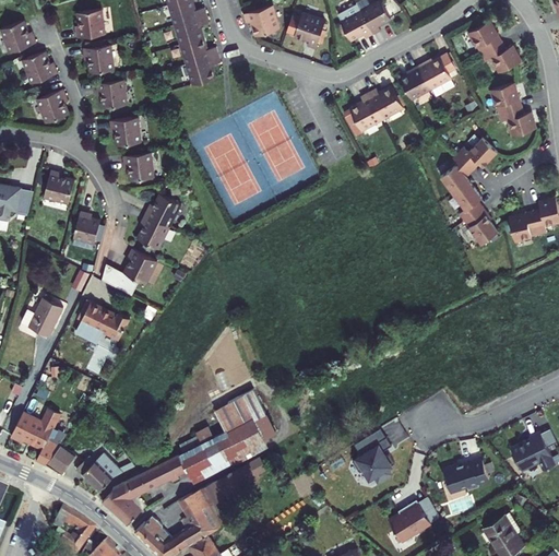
[(188,64),(194,84),(218,77),(215,66),(224,62),(222,55),(218,47),(210,50),(206,37),(202,25),(212,24),(209,14),(206,8),(198,11),(194,0),(168,0),(170,7),(176,25),(182,45),(188,64)]
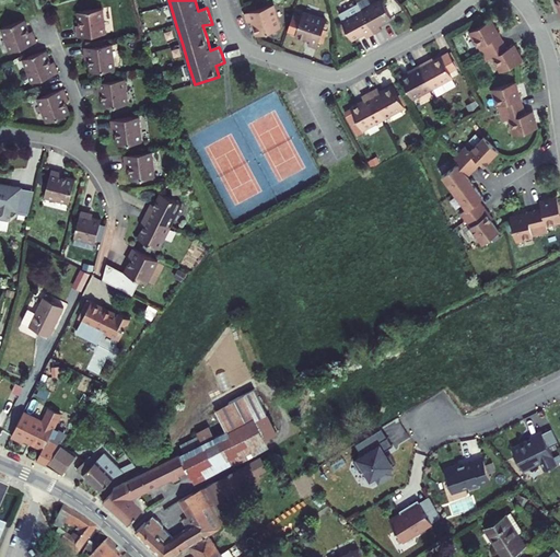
[(337,16),(348,37),(360,31),(362,35),(372,31),(358,4),(354,0),(349,0),(334,9),(338,16),(337,16)]
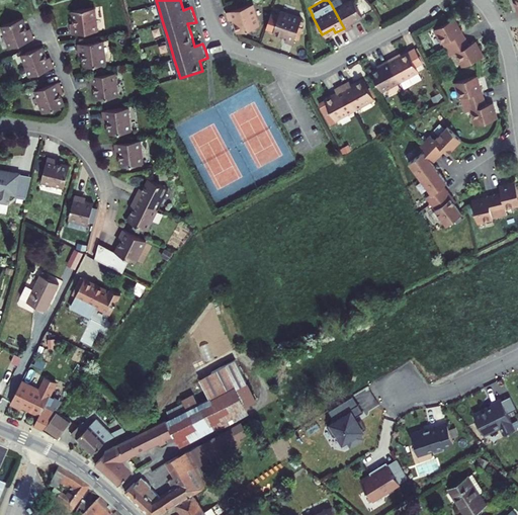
[(351,0),(337,0),(331,4),(344,28),(352,23),(350,19),(359,13),(351,0)]
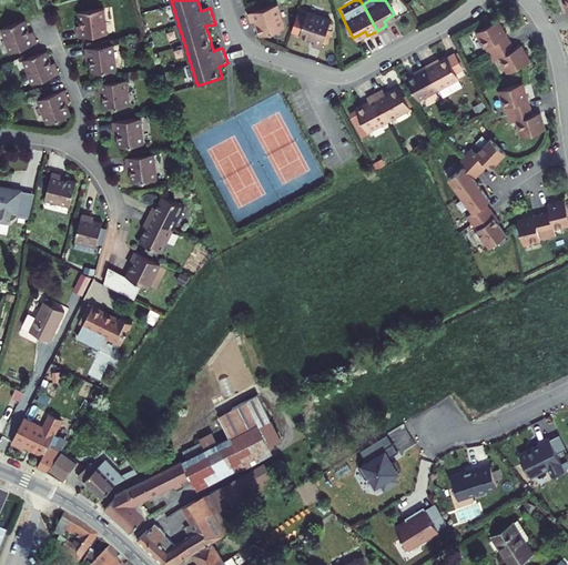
[(259,23),(263,37),(285,30),(277,7),(250,16),(253,24),(259,23)]
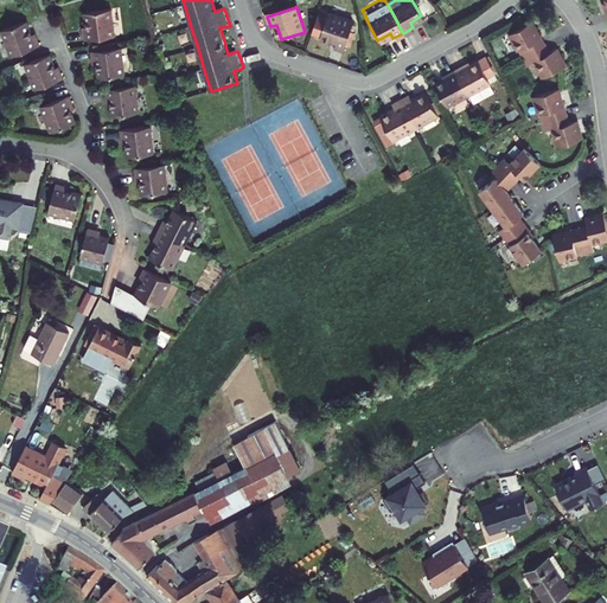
[(108,11),(82,15),(84,33),(80,33),(81,43),(112,38),(108,11)]
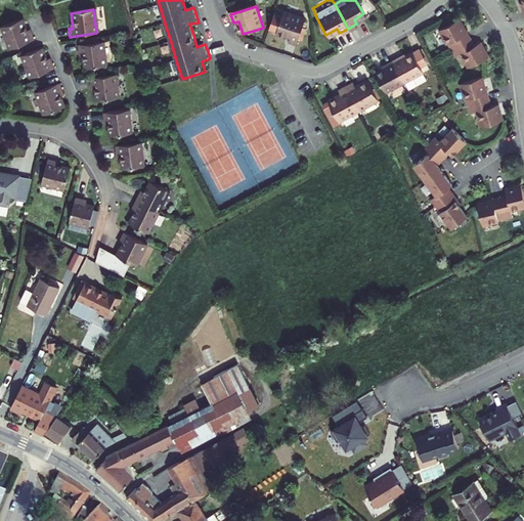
[(285,12),(277,33),(291,37),(289,42),(298,45),(306,20),(285,12)]
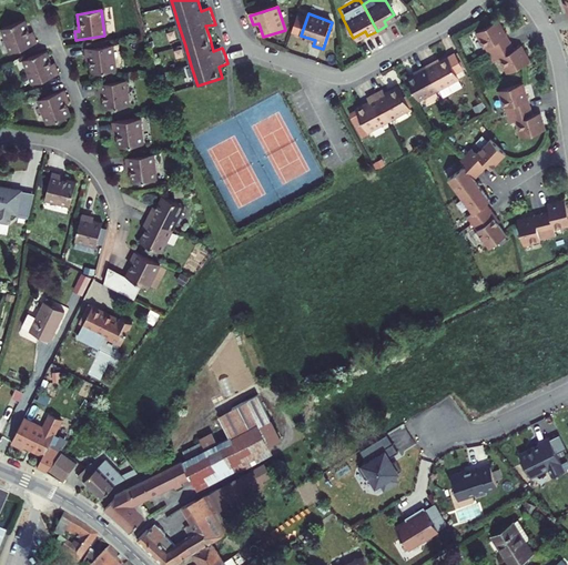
[(0,33),(8,56),(34,44),(31,37),(28,38),(22,22),(0,30),(0,33)]
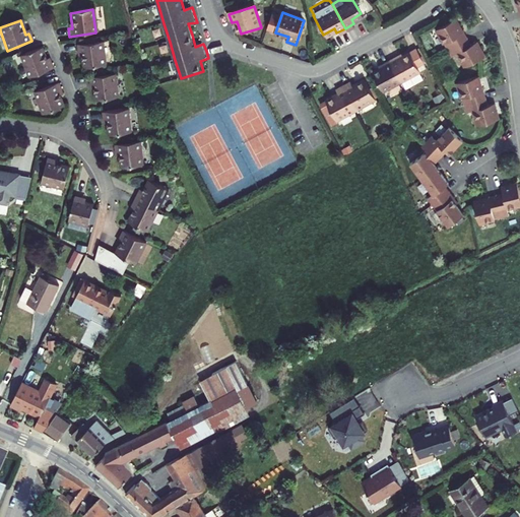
[(444,25),(433,31),(441,46),(442,46),(445,52),(465,41),(462,36),(461,34),(460,35),(452,21),(444,25)]
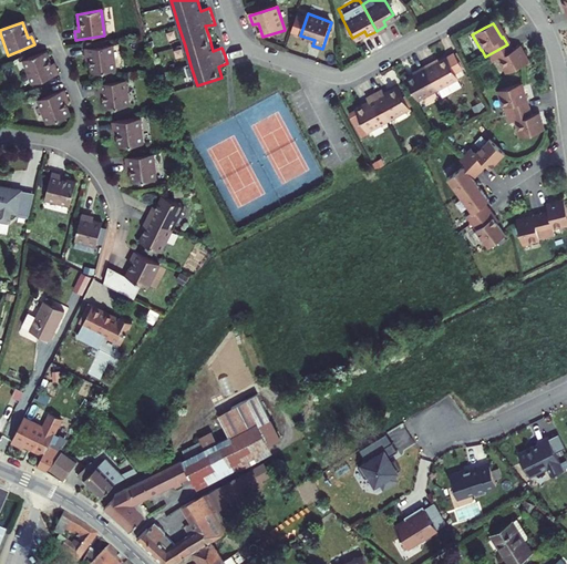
[(507,44),(485,57),(490,64),(496,61),(504,75),(518,68),(525,63),(517,48),(511,52),(507,44)]
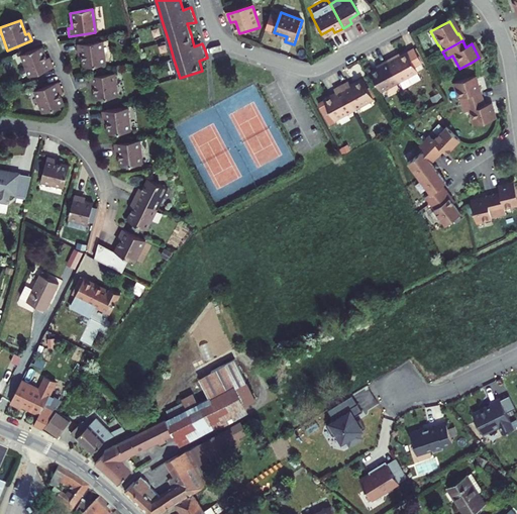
[(104,66),(100,42),(75,45),(76,54),(79,54),(81,69),(104,66)]
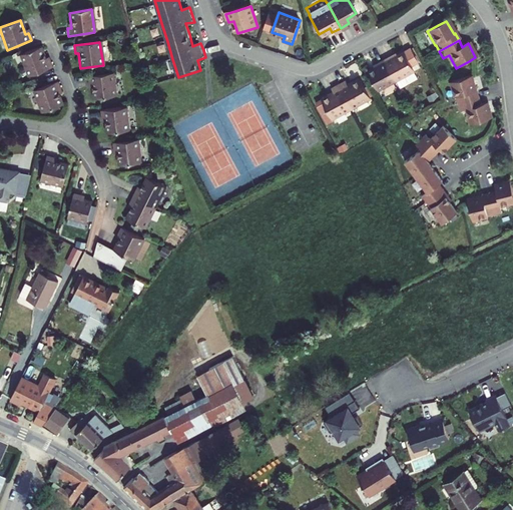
[(388,54),(383,57),(395,79),(419,66),(409,47),(395,54),(390,57),(388,54)]
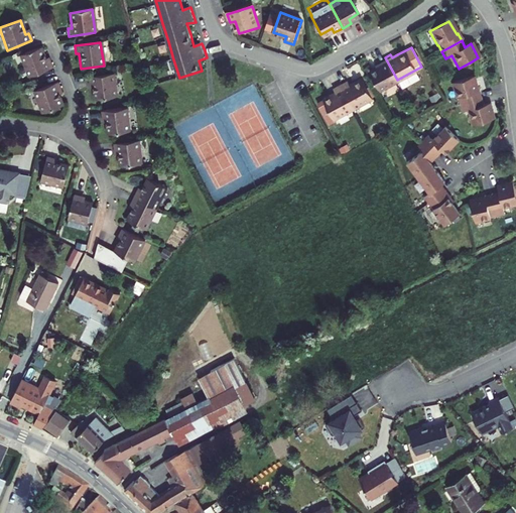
[(27,79),(51,70),(48,61),(45,62),(40,48),(19,56),(27,79)]
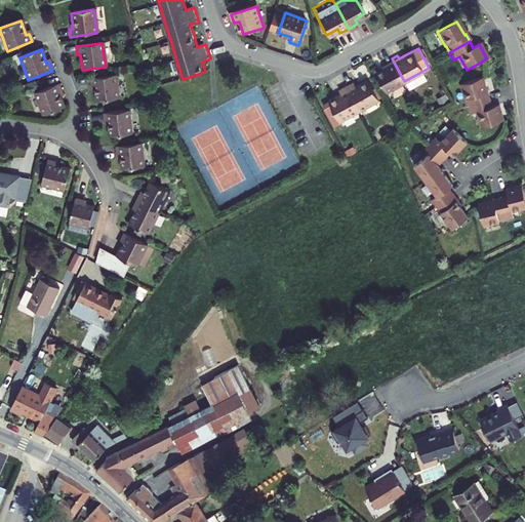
[(374,72),(385,90),(404,81),(392,58),(386,62),(388,66),(382,67),(374,72)]
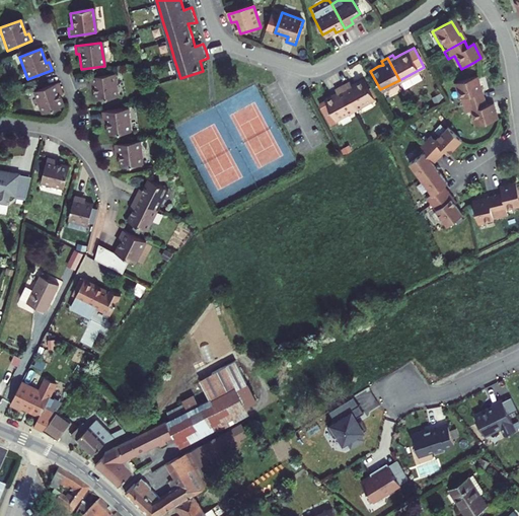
[(117,97),(114,74),(87,78),(88,86),(92,85),(94,101),(117,97)]
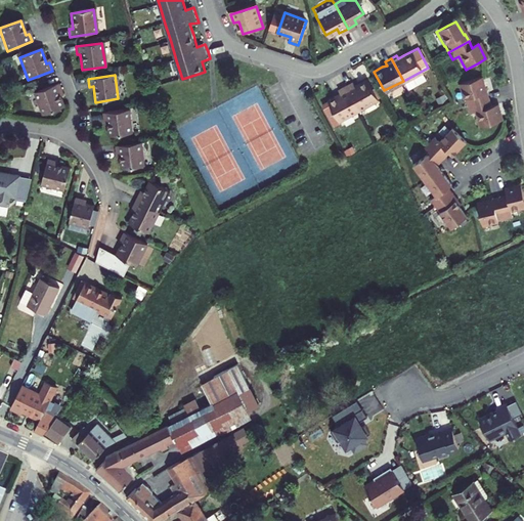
[(353,80),(345,83),(358,107),(378,97),(367,78),(355,84),(353,80)]
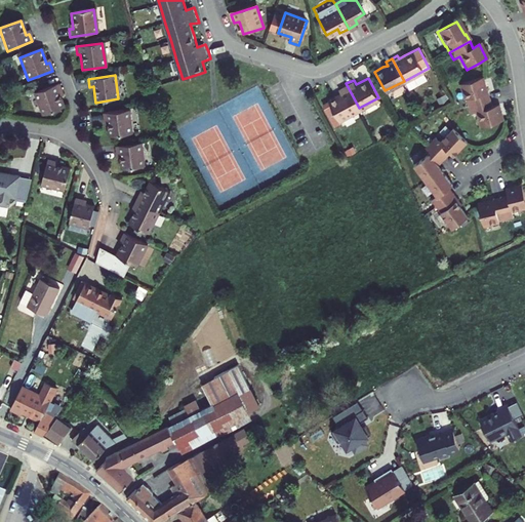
[(465,102),(467,109),(488,102),(486,95),(486,93),(485,94),(481,80),(459,86),(463,102),(465,102)]
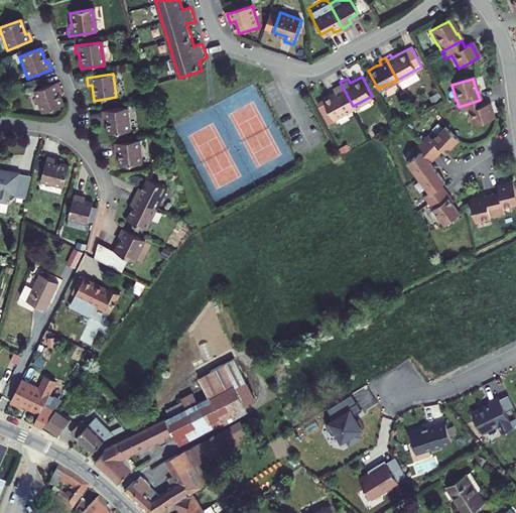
[(318,102),(329,121),(337,118),(335,115),(353,106),(340,82),(333,86),(336,91),(325,96),(326,99),(318,102)]
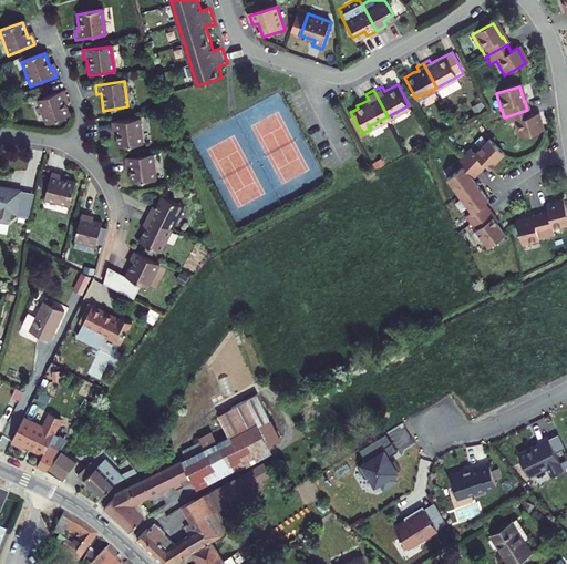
[(66,100),(63,92),(37,102),(45,126),(69,118),(62,102),(66,100)]
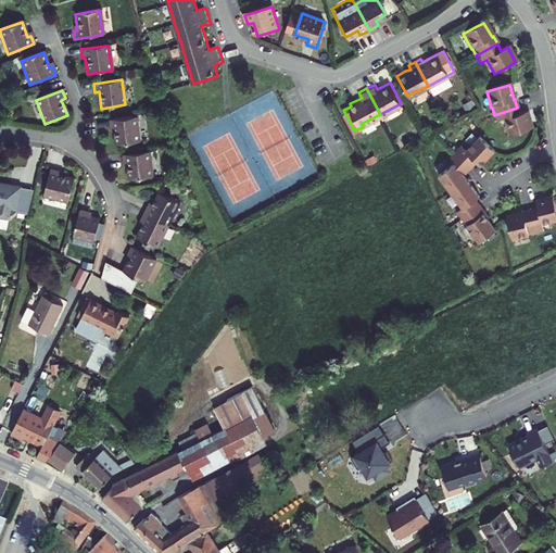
[(517,108),(494,115),(496,123),(504,121),(508,137),(531,129),(526,113),(519,115),(517,108)]
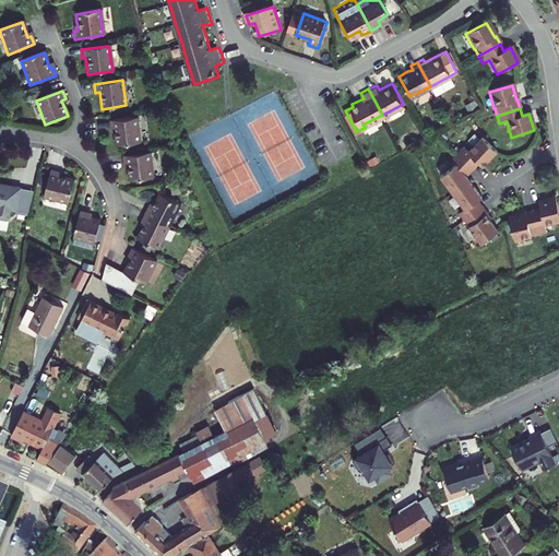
[(140,143),(137,118),(108,121),(109,130),(114,130),(116,146),(140,143)]
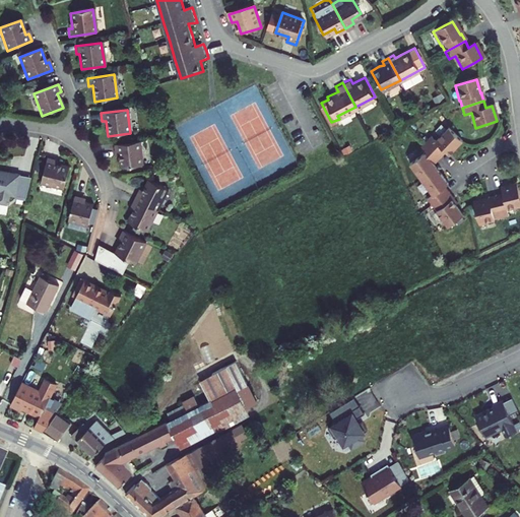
[(430,139),(425,145),(441,159),(446,154),(447,152),(450,152),(452,154),(462,143),(448,130),(435,144),(430,139)]
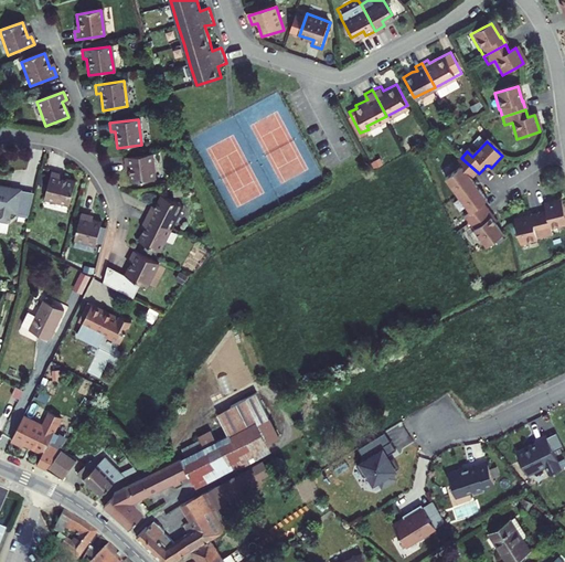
[(155,180),(151,155),(123,158),(124,167),(128,167),(130,183),(155,180)]
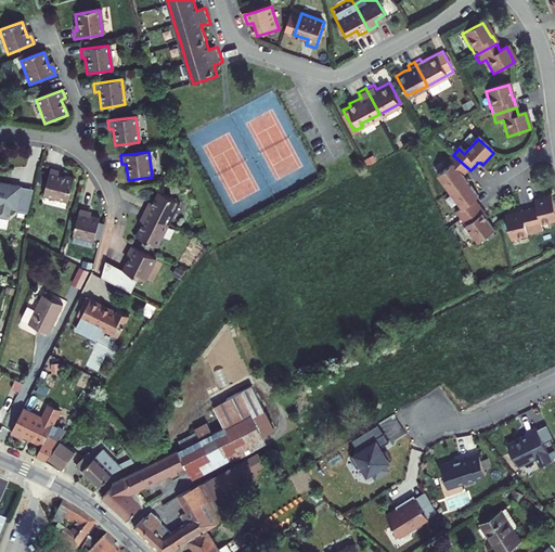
[(437,178),(450,194),(462,185),(461,183),(461,180),(463,178),(470,170),(453,155),(449,159),(453,166),(437,178)]
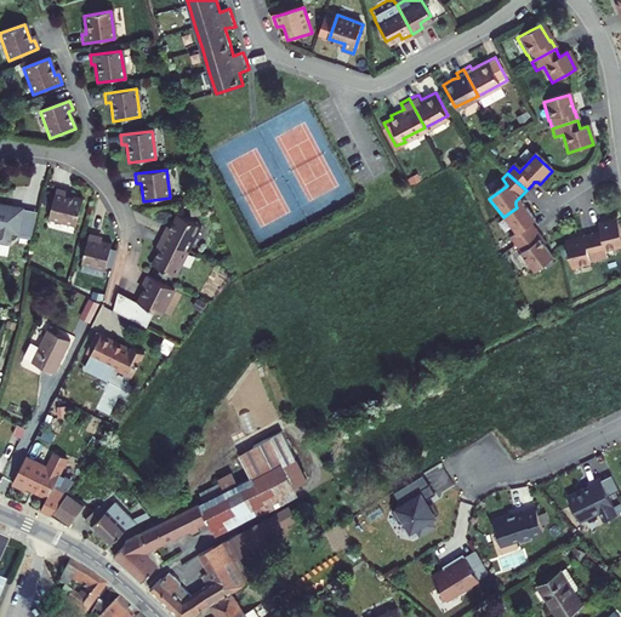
[(63,193),(53,190),(46,221),(73,228),(80,201),(62,196),(63,193)]
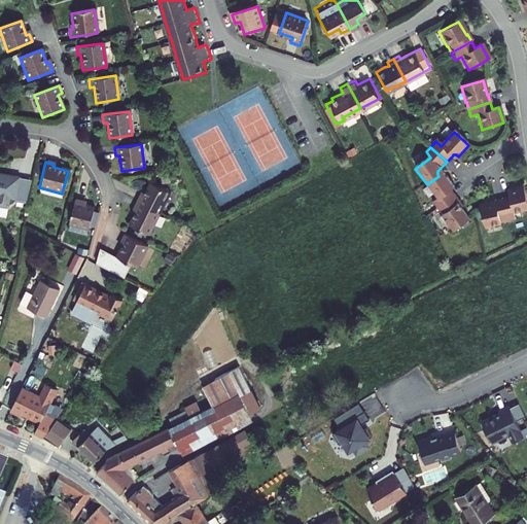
[(432,204),(437,210),(455,198),(451,191),(449,189),(449,186),(451,185),(443,173),(438,176),(427,184),(438,200),(432,204)]
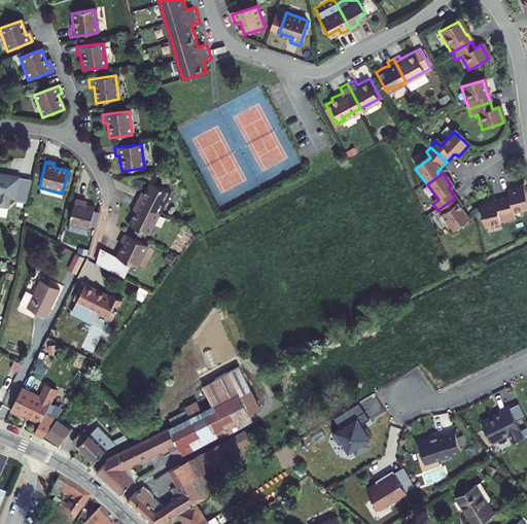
[(10,177),(0,176),(0,207),(10,209),(11,200),(18,201),(21,179),(15,178),(15,179),(10,178),(10,177)]
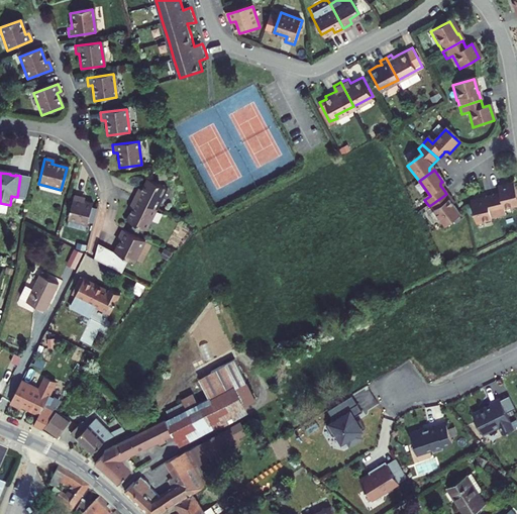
[(33,178),(20,176),(17,197),(27,198),(33,178)]
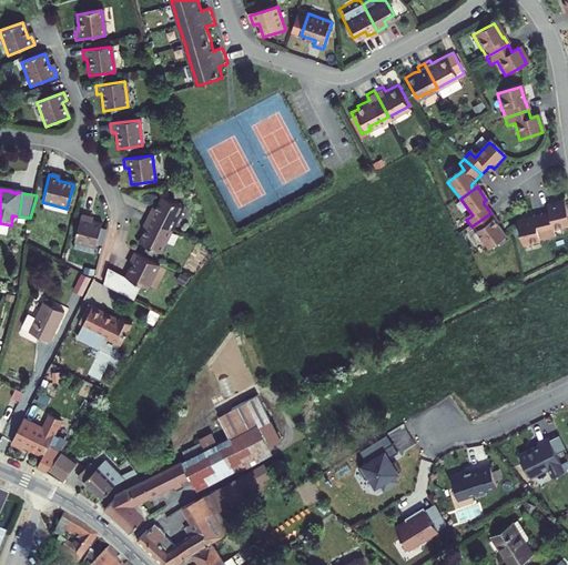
[(149,209),(145,217),(171,230),(182,207),(160,195),(153,211),(149,209)]
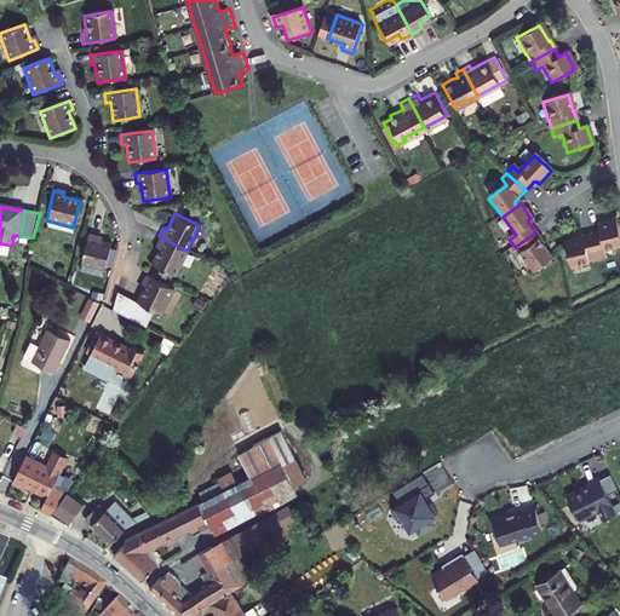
[(591,235),(597,262),(607,259),(604,251),(619,247),(619,237),(615,220),(597,225),(600,232),(591,235)]
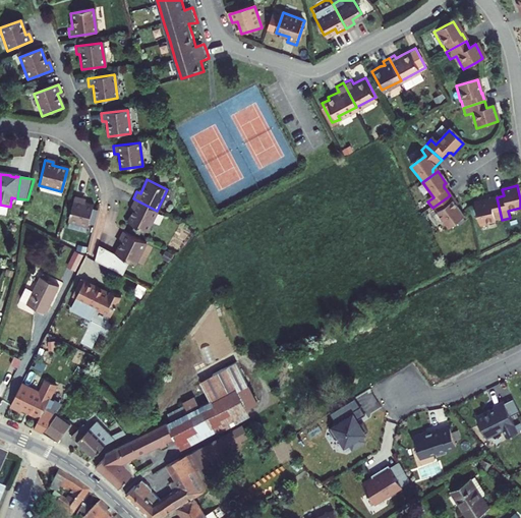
[(450,195),(432,208),(449,230),(464,218),(461,214),(456,207),(454,208),(451,208),(450,206),(455,202),(450,195)]
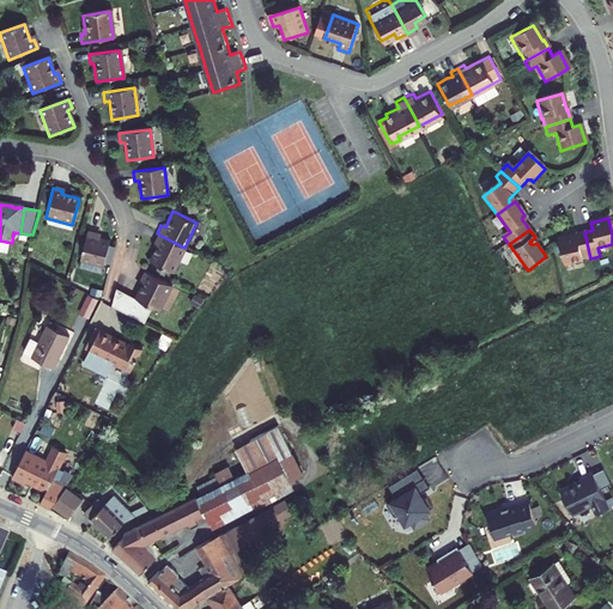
[(79,262),(102,268),(108,242),(95,239),(96,235),(86,232),(79,262)]
